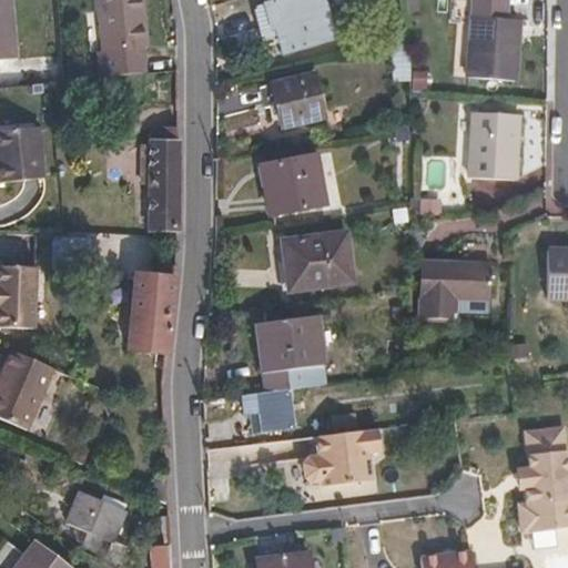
[(0,0),(0,22),(13,22),(11,0),(0,0)]
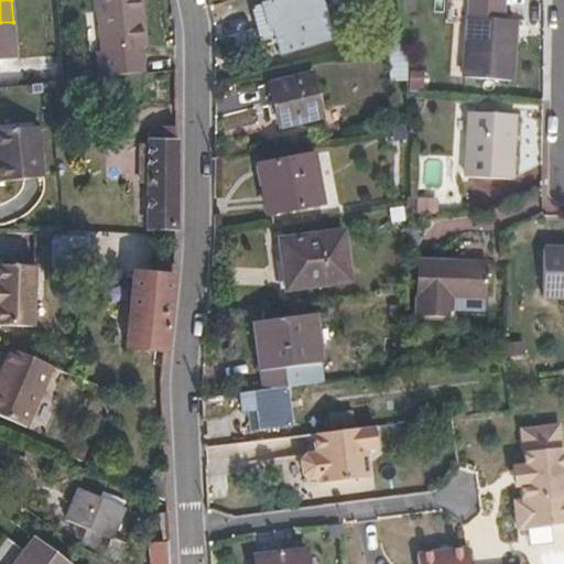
[(145,9),(143,0),(98,0),(100,13),(145,9)]
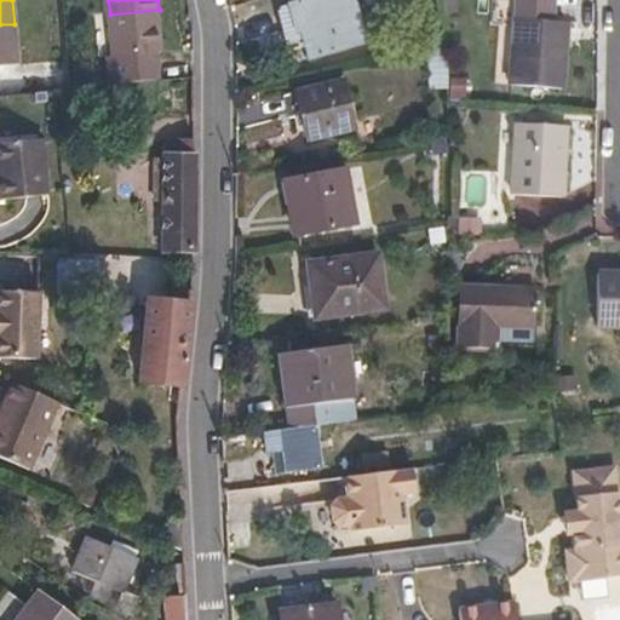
[(304,27),(313,57),(369,41),(357,0),(291,0),(298,28),(304,27)]
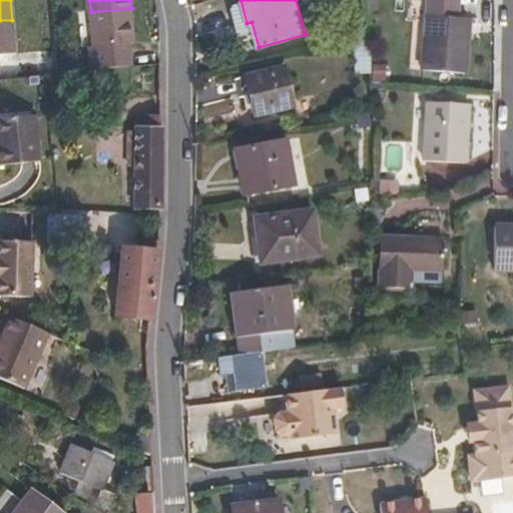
[(428,0),(422,71),(466,75),(471,21),(457,20),(458,0),(428,0)]
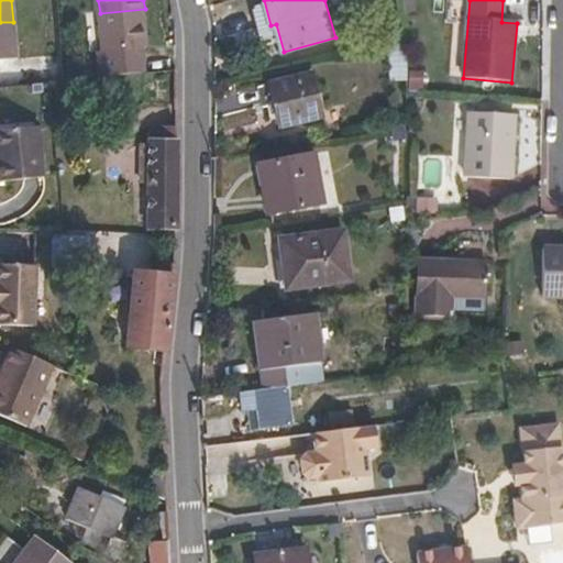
[(146,68),(144,42),(147,42),(145,9),(100,13),(103,46),(97,47),(99,72),(146,68)]
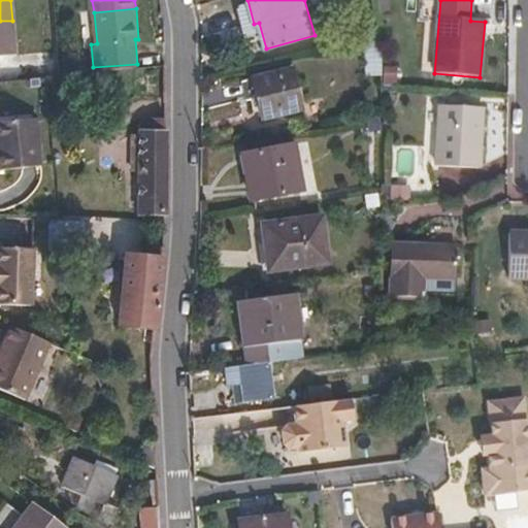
[(0,47),(15,46),(12,21),(0,21),(0,47)]
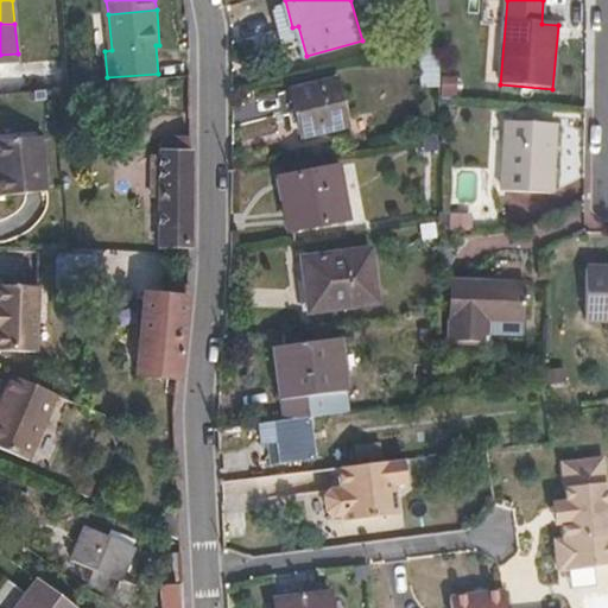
[(339,75),(292,87),(302,131),(350,119),(339,75)]
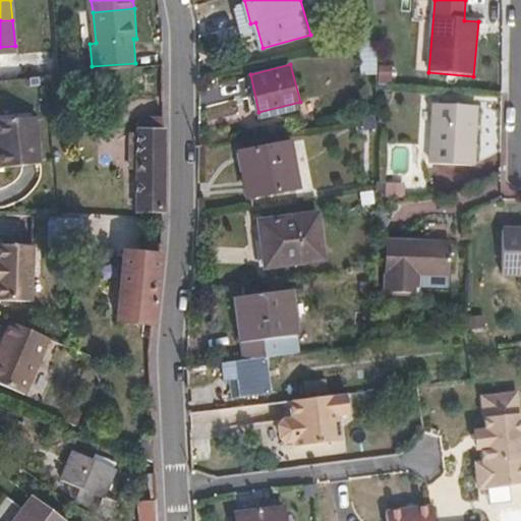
[(435,101),(431,160),(472,162),(475,103),(435,101)]
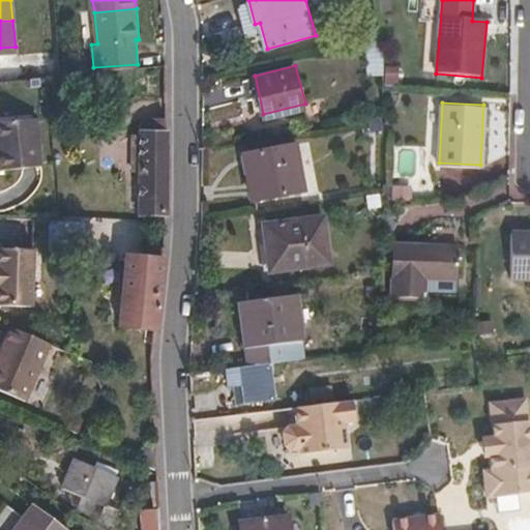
[(0,164),(39,163),(36,113),(0,115),(0,164)]
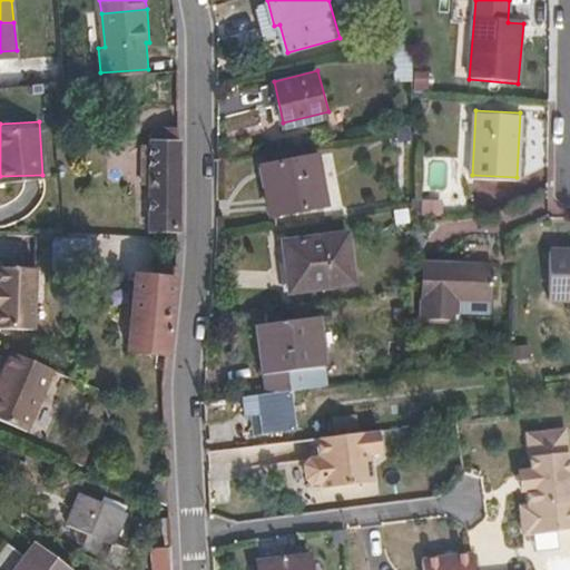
[(180,237),(182,127),(174,128),(155,128),(155,148),(146,148),(145,185),(154,185),(153,229),(169,231),(169,236),(180,237)]
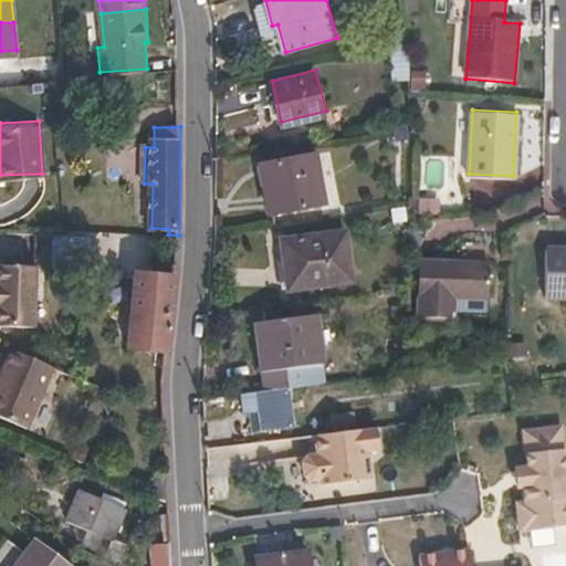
[(264,165),(273,213),(325,203),(316,155),(264,165)]
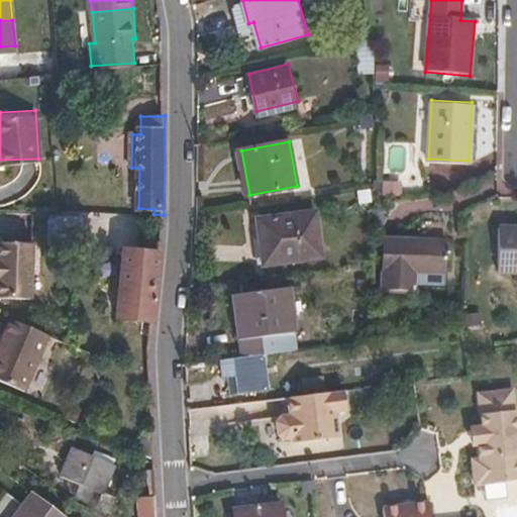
[(263,217),(270,264),(324,254),(317,209),(263,217)]
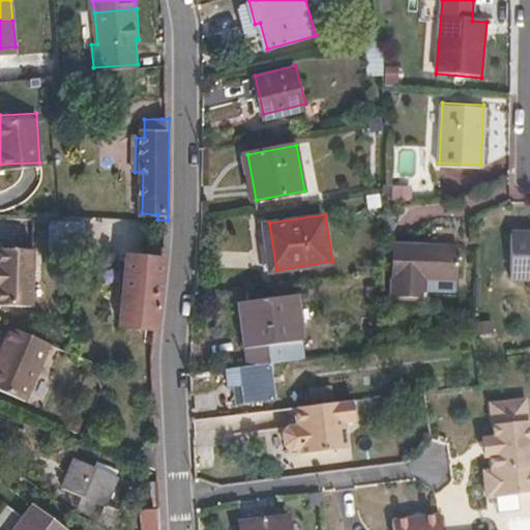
[(529,230),(509,231),(509,275),(529,274),(529,230)]
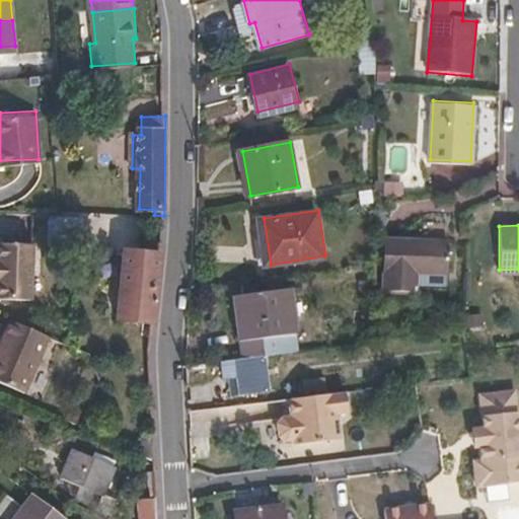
[(0,293),(29,295),(32,239),(0,236),(0,293)]
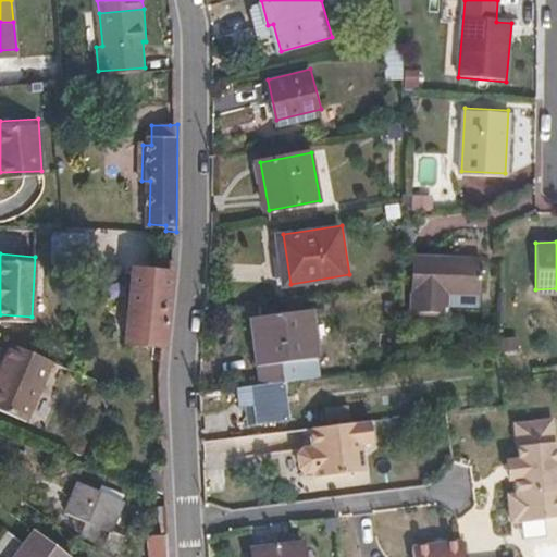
[(413,255),(412,311),(446,311),(446,289),(480,289),(481,256),(413,255)]
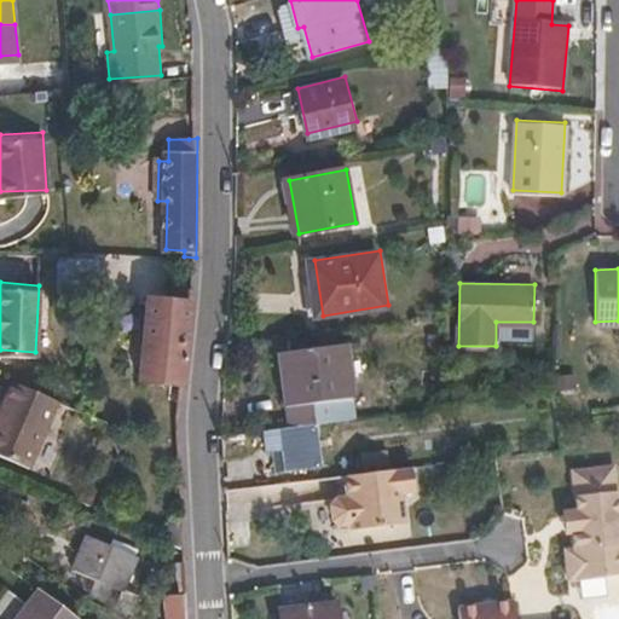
[(184,381),(191,301),(151,299),(144,377),(184,381)]
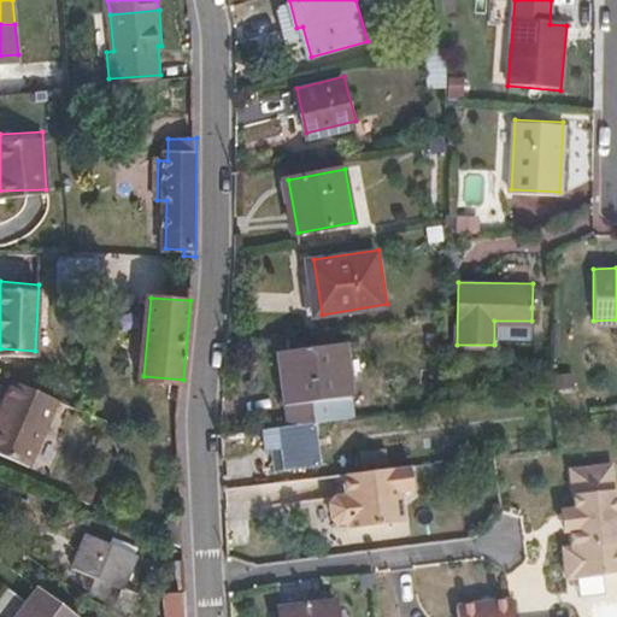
[(359,415),(351,339),(291,346),(298,400),(291,401),(292,423),(321,419),(359,415)]
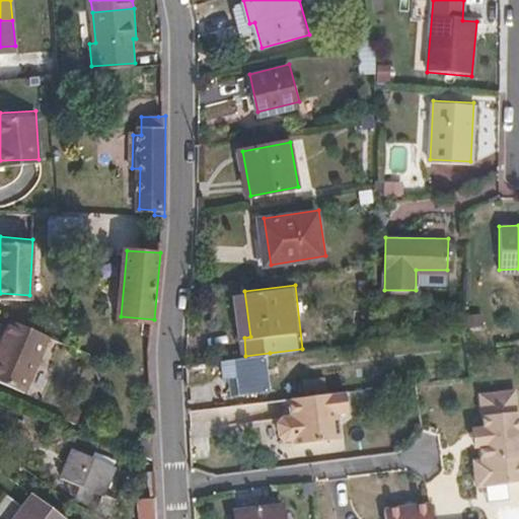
[(0,378),(27,390),(51,334),(11,317),(0,343),(0,378)]
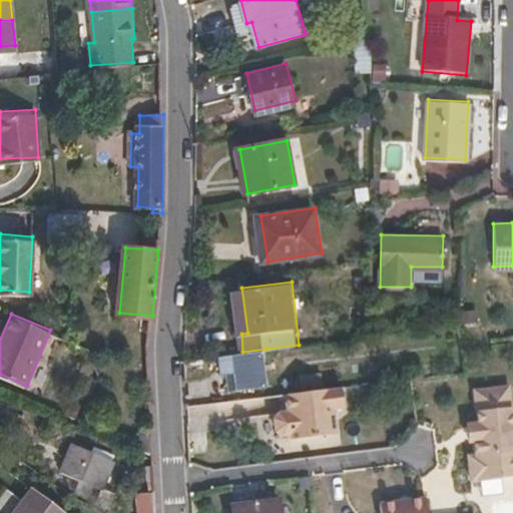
[(504,353),(503,342),(487,344),(488,355),(504,353)]
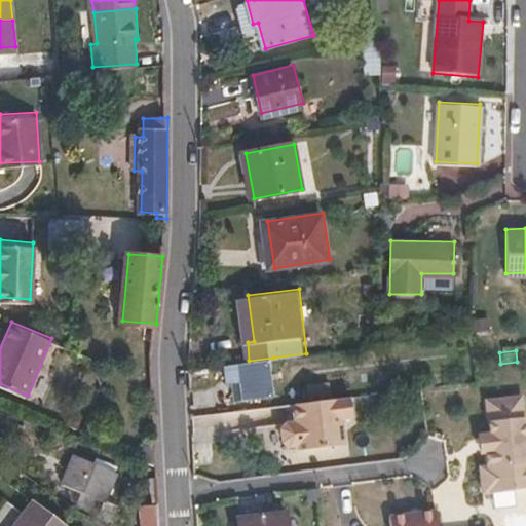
[(278,395),(273,358),(249,361),(245,362),(250,398),(278,395)]
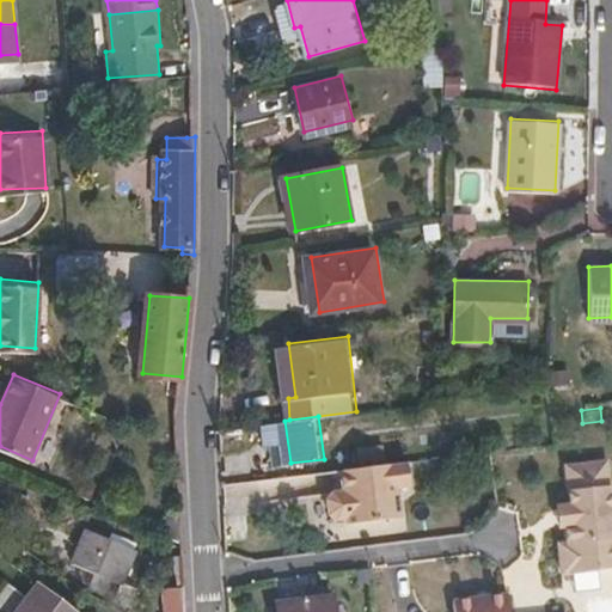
[(603,429),(601,421),(582,423),(583,432),(603,429)]
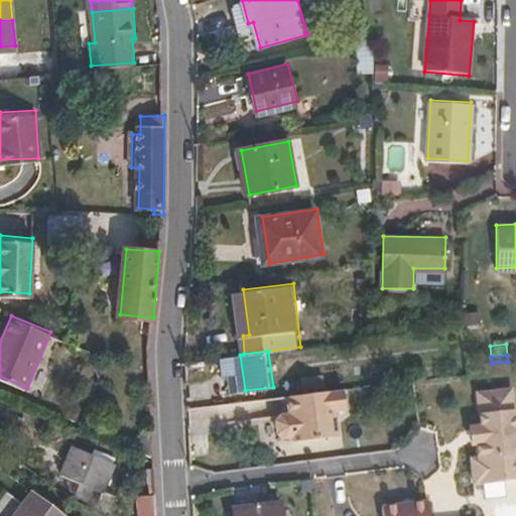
[(486,449),(489,476),(515,473),(515,381),(492,384),(496,417),(490,418),(493,449),(486,449)]
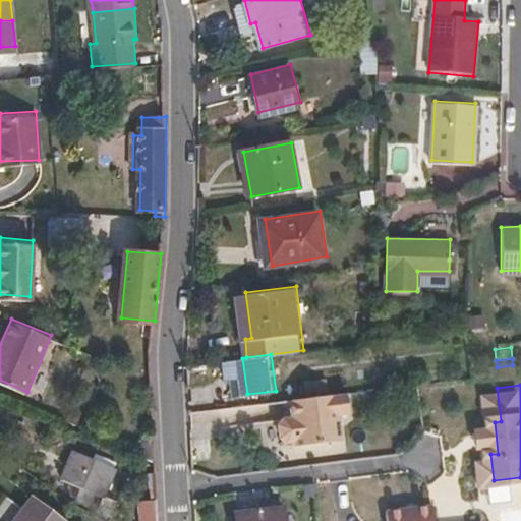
[(345,440),(342,413),(353,412),(350,392),(294,399),(296,417),(288,417),(284,423),(285,437),(291,441),(299,440),(299,445),(345,440)]
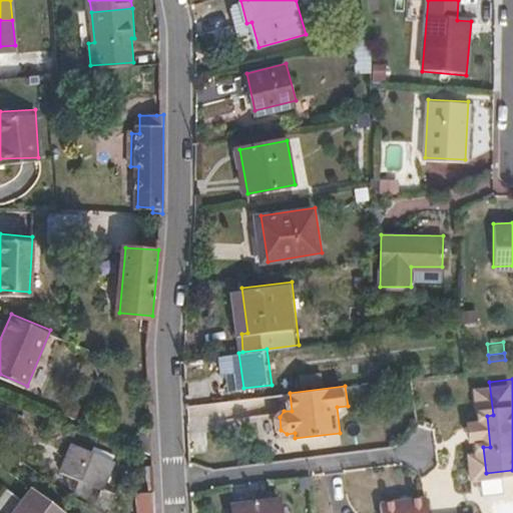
[(75,441),(62,468),(100,486),(113,457),(75,441)]
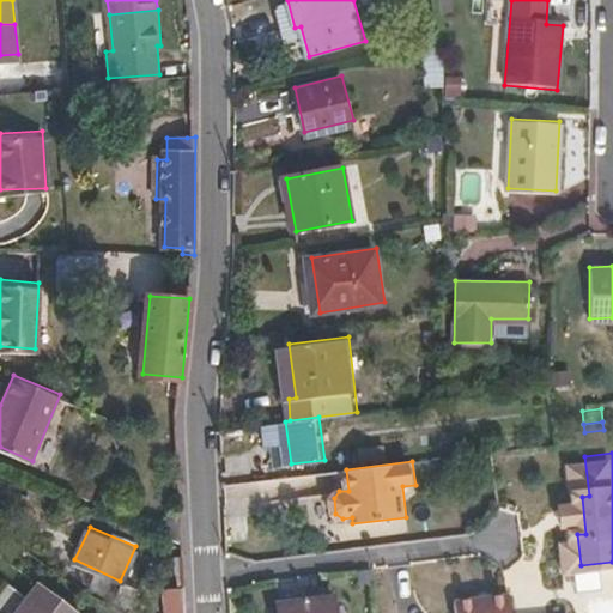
[(80,612),(82,612),(37,577),(10,612),(80,612)]
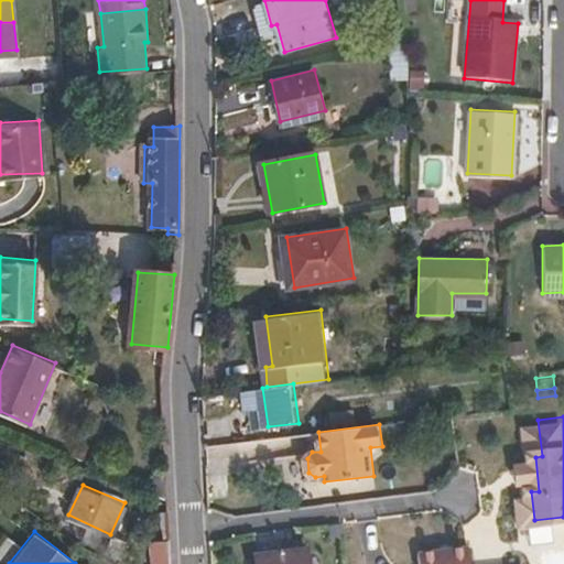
[(259,550),(260,563),(308,563),(307,544),(259,550)]
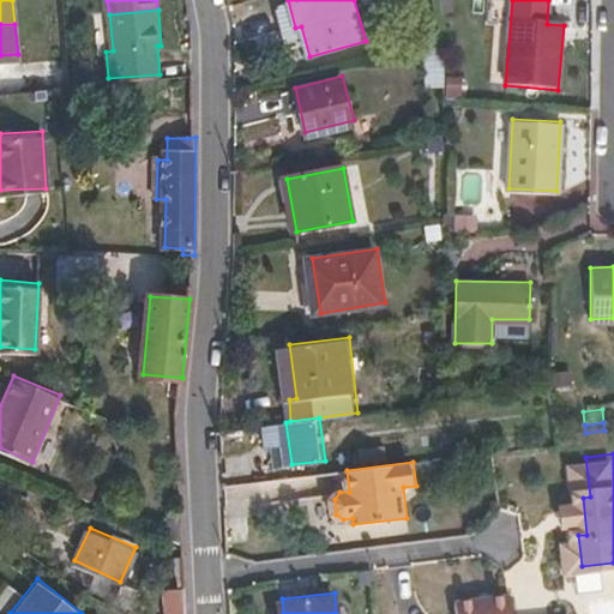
[(515,613),(512,594),(457,601),(458,613),(515,613)]
